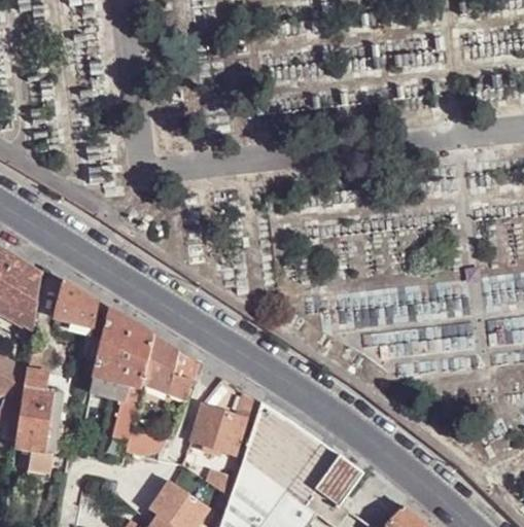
[(32,329),(39,275),(0,250),(0,312),(20,323),(32,329)]
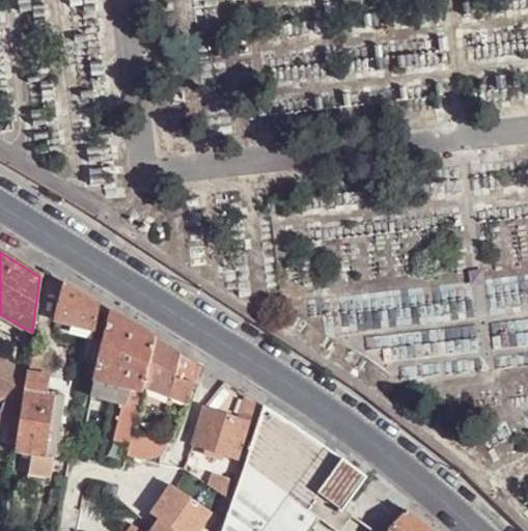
[(93,323),(96,303),(62,281),(53,320),(91,330),(93,323)]
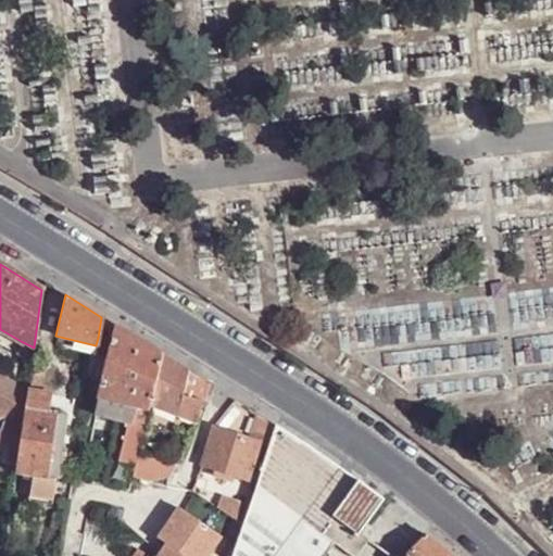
[(110,340),(113,325),(101,317),(98,338),(110,340)]
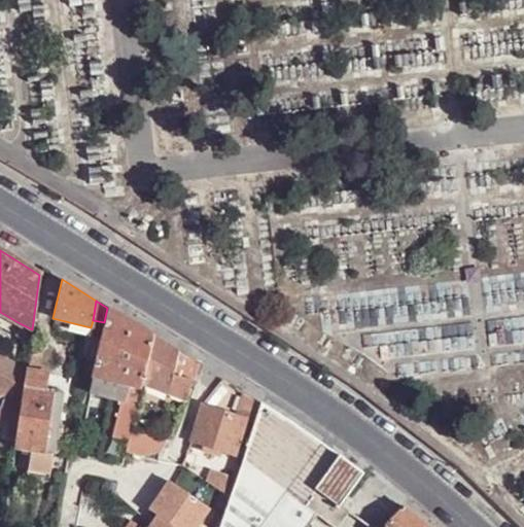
[(140,382),(151,335),(107,308),(104,322),(92,377),(127,385),(139,388),(140,382)]
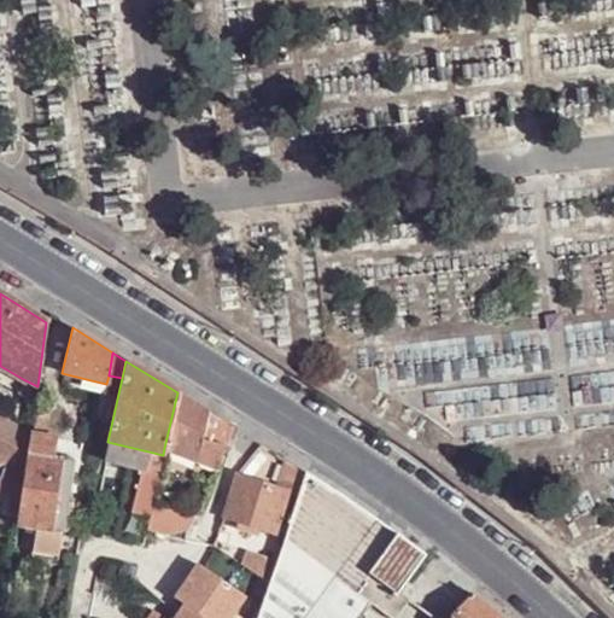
[(36,398),(39,388),(37,386),(23,379),(19,395),(36,398)]
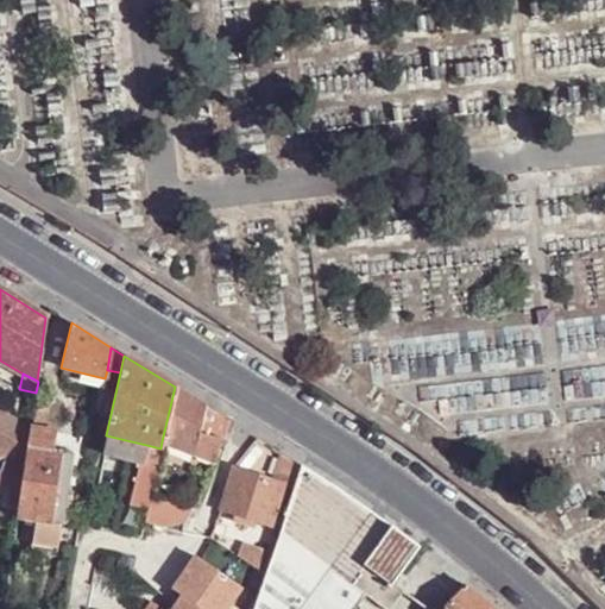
[(212,462),(226,420),(175,387),(162,441),(212,462)]
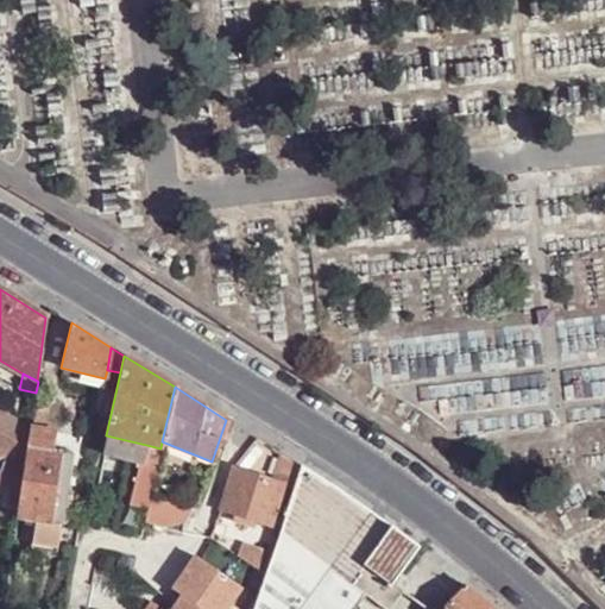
[(54,432),(58,405),(35,401),(31,428),(54,432)]
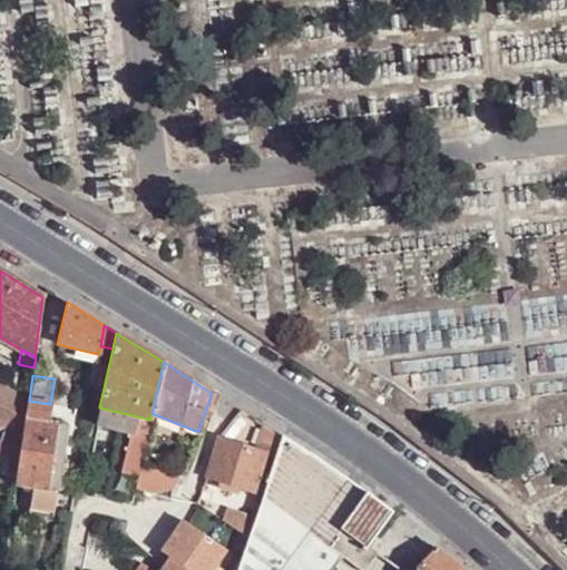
[(0,423),(9,428),(23,435),(29,401),(0,385),(0,423)]
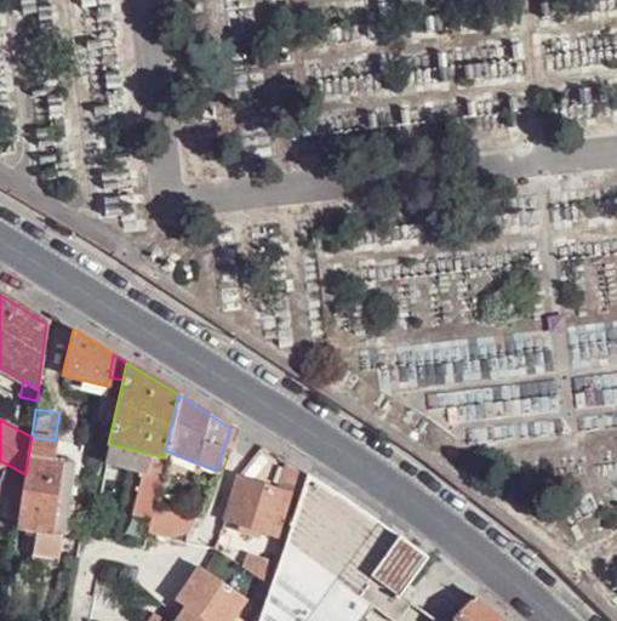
[(35,531),(53,534),(61,482),(62,462),(52,460),(55,440),(32,437),(26,474),(22,502),(20,520),(18,529),(35,531)]
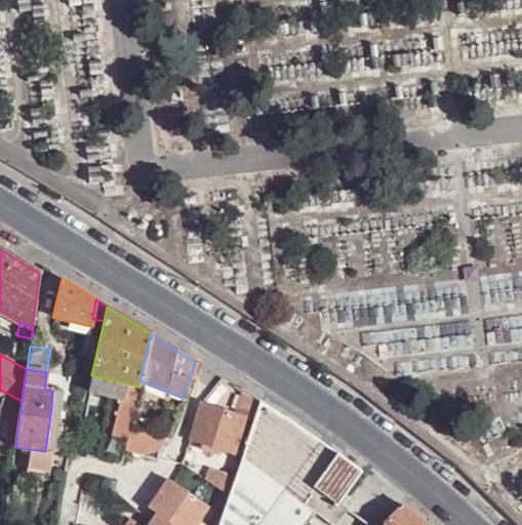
[(126,384),(91,375),(88,391),(123,399),(126,384)]
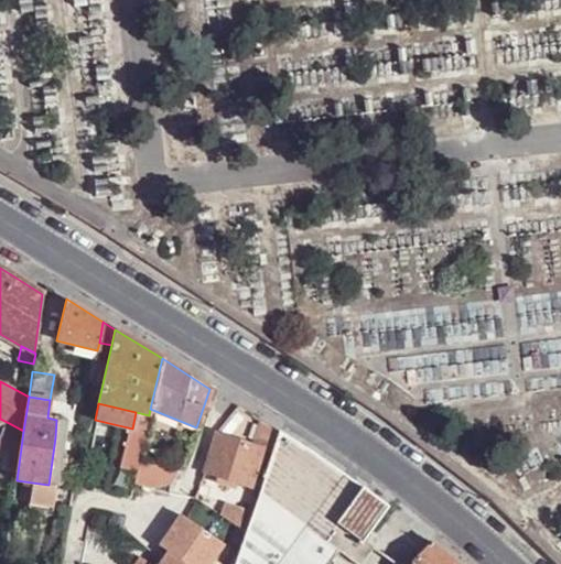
[(63,440),(66,421),(56,420),(55,437),(63,440)]
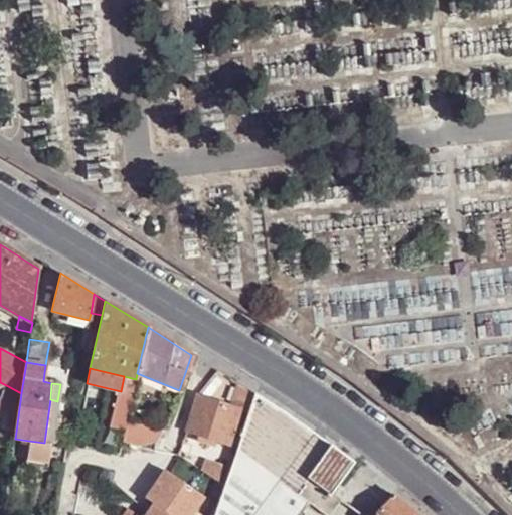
[(235,383),(225,406),(238,411),(247,414),(254,394),(235,383)]
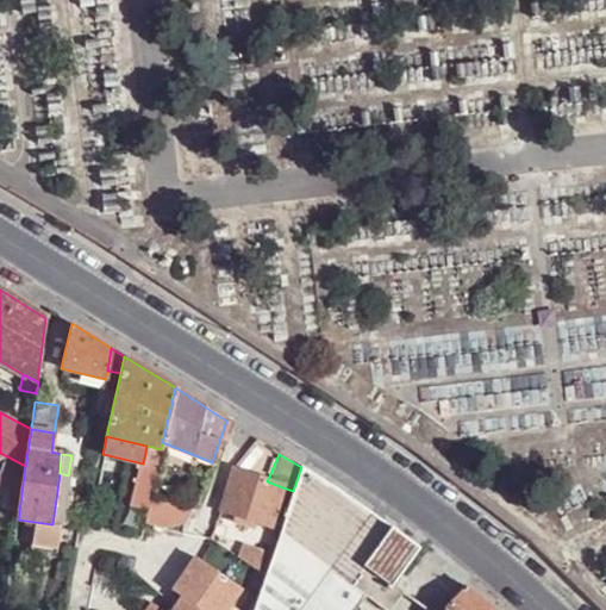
[(22,493),(25,466),(10,458),(0,477),(0,483),(12,490),(22,493)]
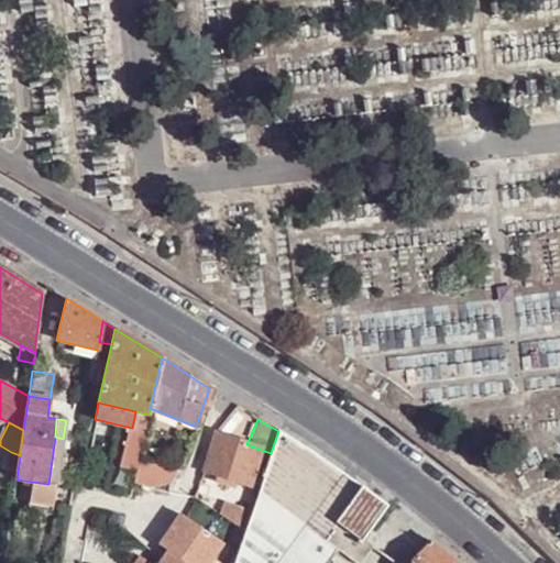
[(314,454),(278,431),(271,453),(233,562),(321,562),(332,549),(322,541),(333,523),(360,487),(343,475),(314,454)]
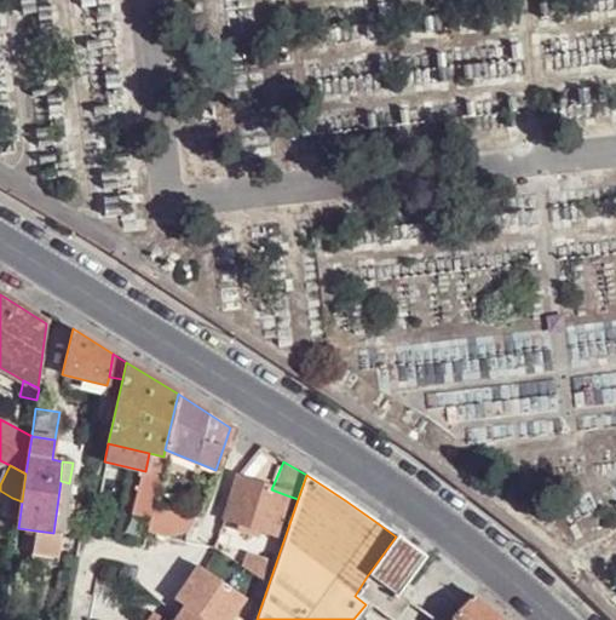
[(275,535),(287,495),(271,489),(235,477),(224,517),(226,518),(275,535)]
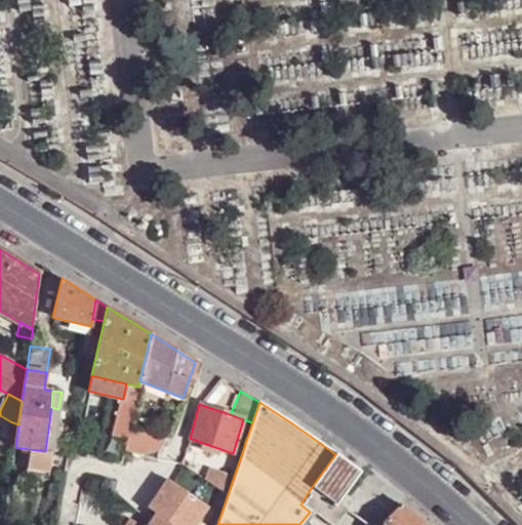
[(129,429),(133,408),(119,405),(109,448),(123,451),(124,449),(128,430),(129,429)]
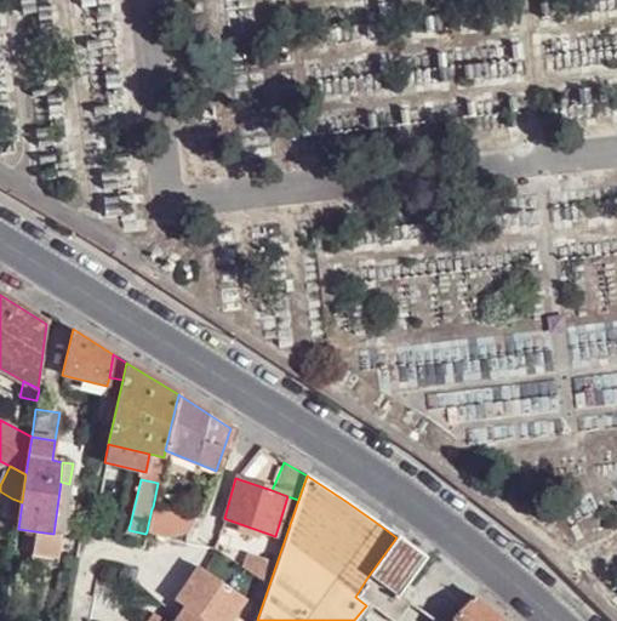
[(62,535),(69,484),(61,482),(53,534),(62,535)]
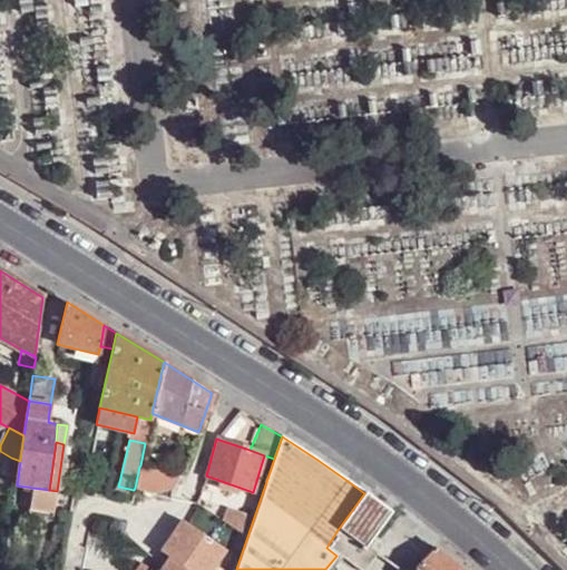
[(139,467),(135,488),(150,492),(174,487),(182,471),(139,467)]
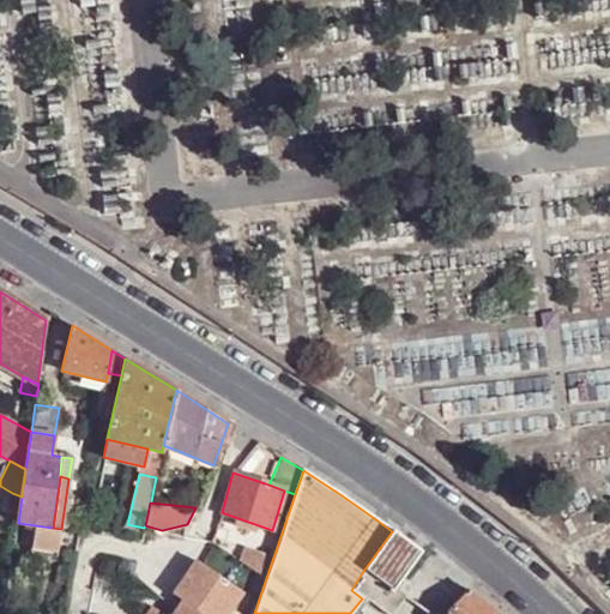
[(272,530),(224,513),(219,527),(275,543),(277,531),(272,530)]
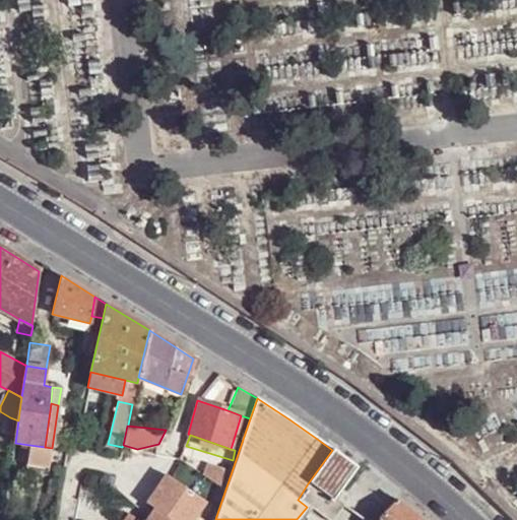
[(45,447),(29,445),(27,461),(50,464),(52,448),(45,447)]
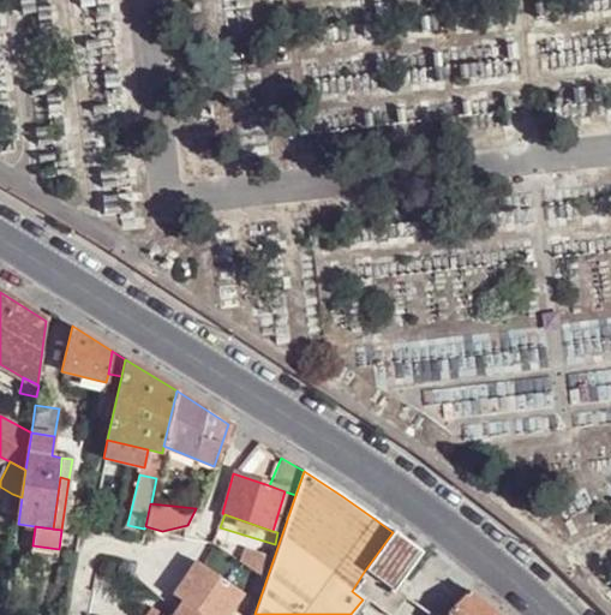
[(393,532),(364,572),(394,592),(400,581),(421,553),(393,532)]
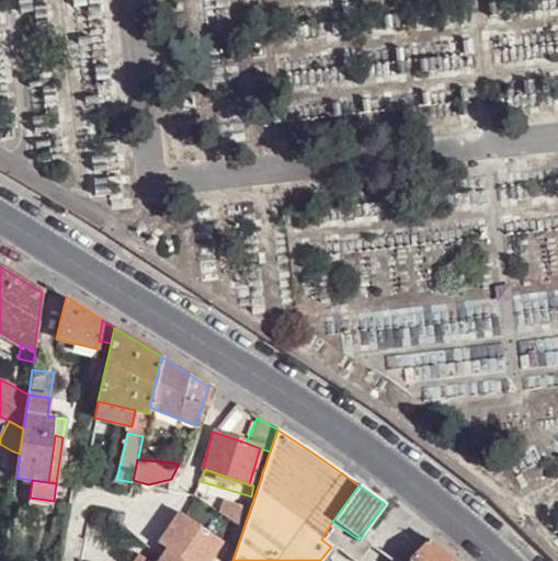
[(209,560),(223,542),(178,513),(157,544),(166,550),(158,560),(209,560)]
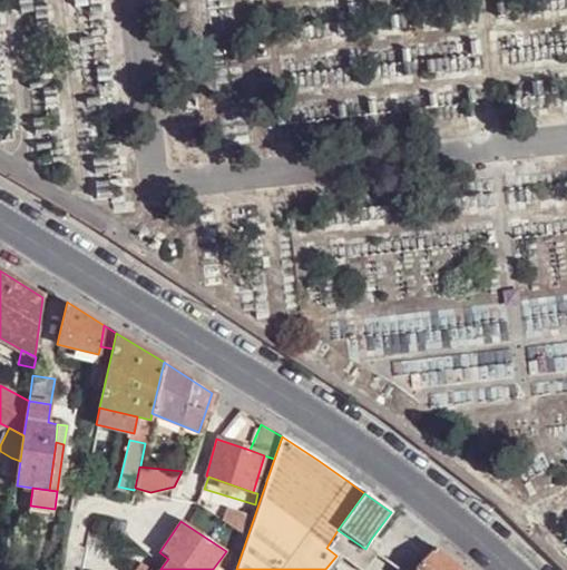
[(338,530),(326,548),(336,556),(358,569),(364,569),(375,557),(365,549),(338,530)]
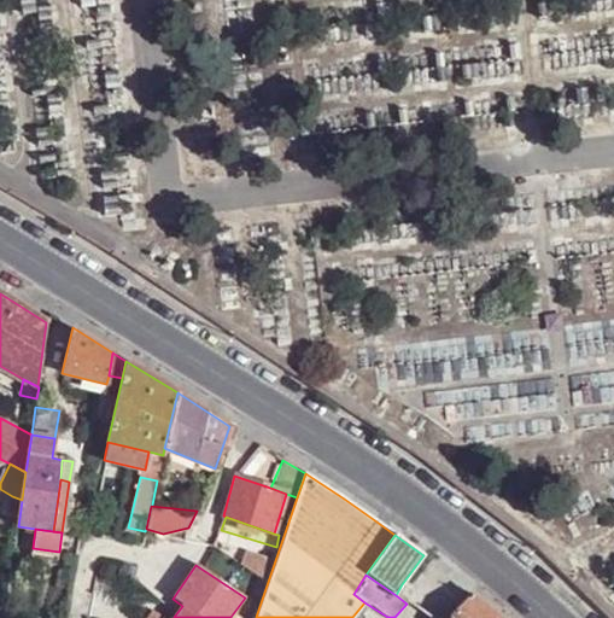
[(497,617),(471,593),(445,617),(497,617)]
